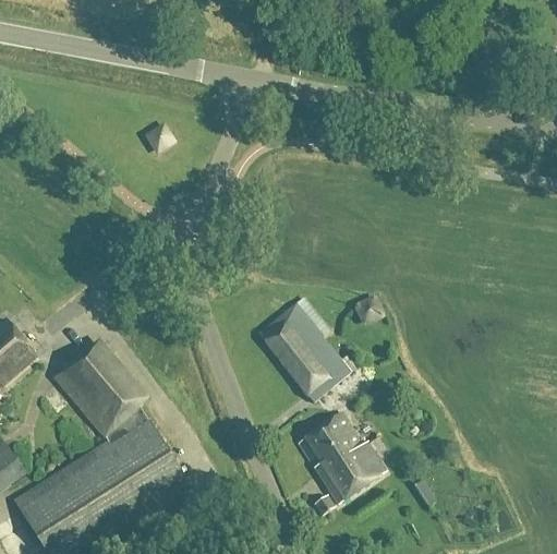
[(297,302),(258,333),(310,397),(348,368),(297,302)]
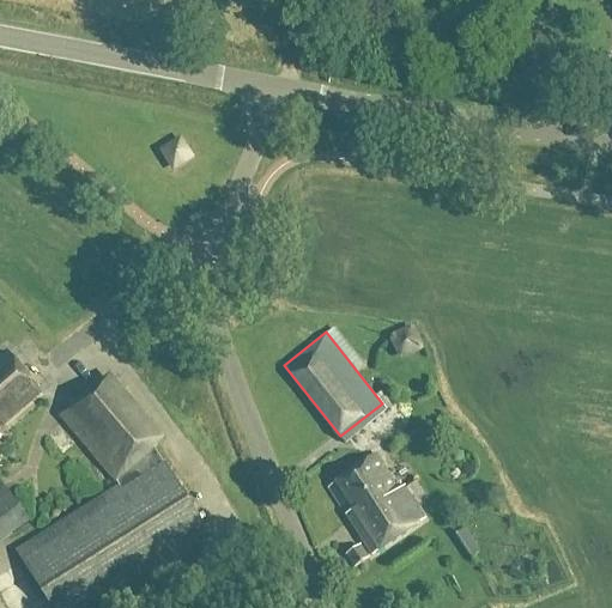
[(0,419),(4,424),(41,390),(6,351),(0,356),(0,419)]
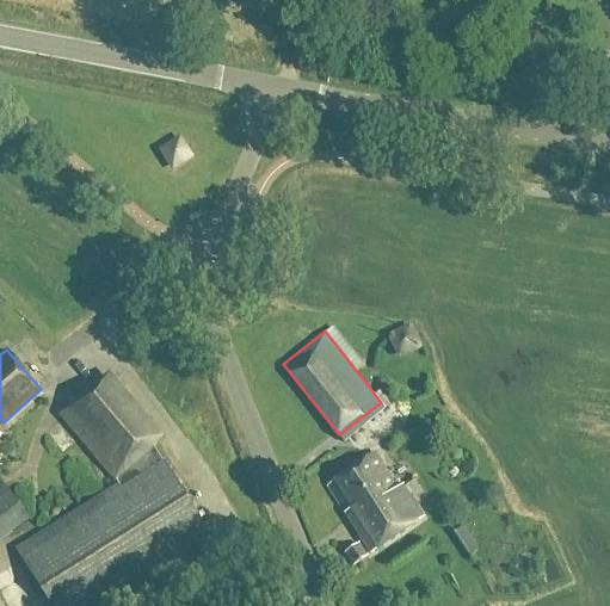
[(17,545),(55,605),(103,605),(211,537),(153,446),(160,440),(104,375),(65,409),(123,477),(17,545)]
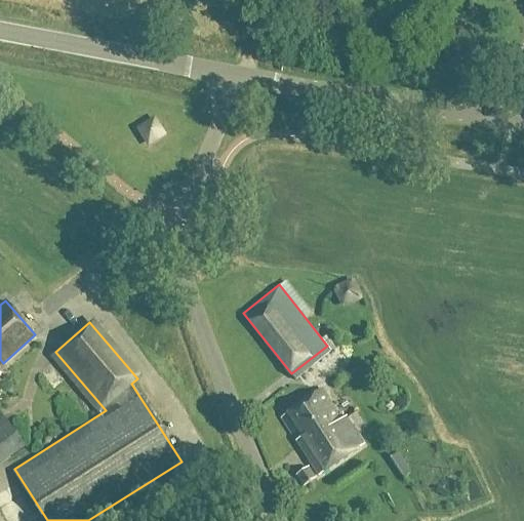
[(321,388),(281,414),(318,471),(362,441),(345,415),(340,417),(321,388)]
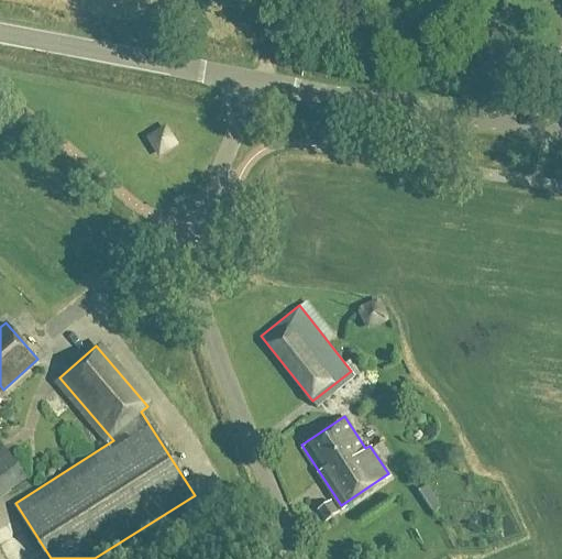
[(0,497),(32,475),(6,438),(0,441),(0,497)]
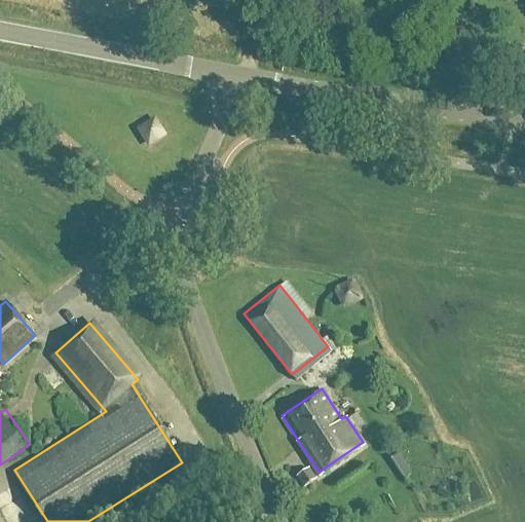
[(399,449),(388,455),(402,475),(411,469),(399,449)]
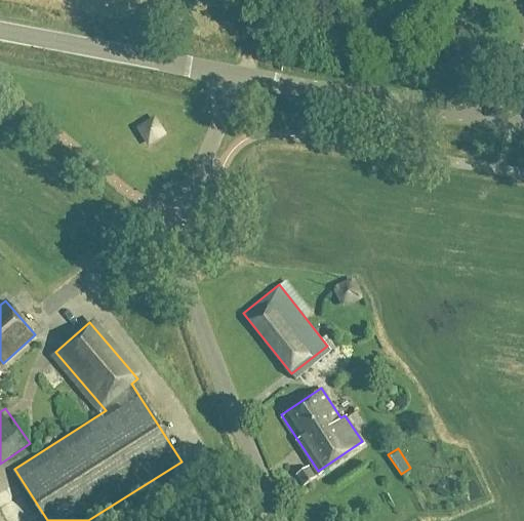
[(316,475),(308,465),(294,473),(303,484),(316,475)]
